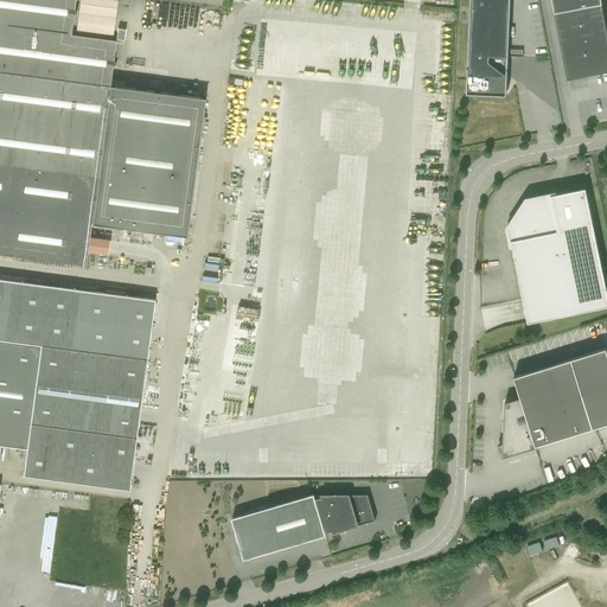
[(70,34),(75,0),(0,0),(0,254),(85,266),(88,251),(107,255),(109,240),(90,237),(91,223),(185,235),(203,98),(109,85),(116,40),(70,34)]
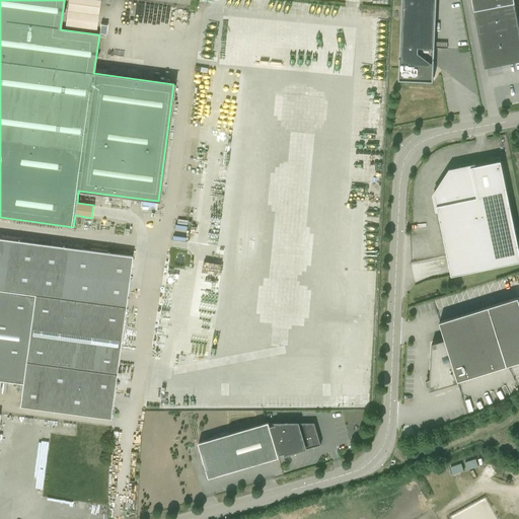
[(401,0),(399,74),(399,80),(433,81),(436,0),(401,0)]
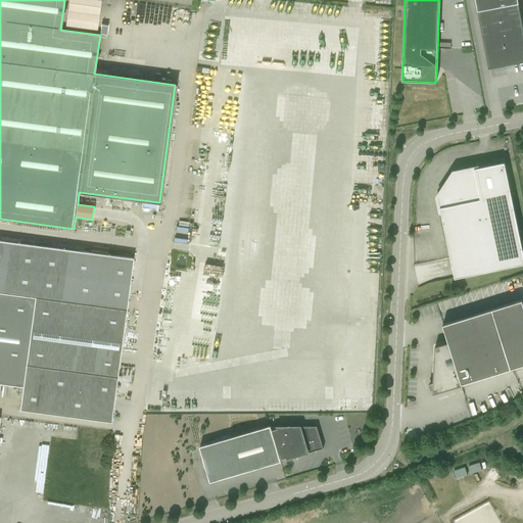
[(476,0),(488,66),(489,67),(522,60),(522,26),(518,0),(476,0)]
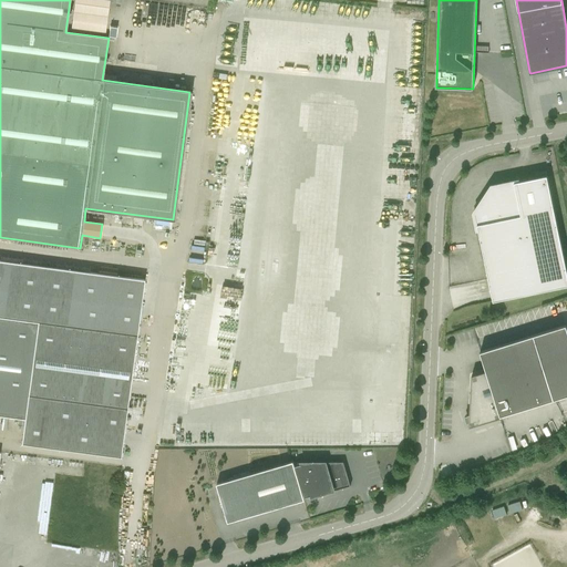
[(566,285),(566,270),(547,175),(492,186),(475,213),(486,268),(494,300),(566,285)]
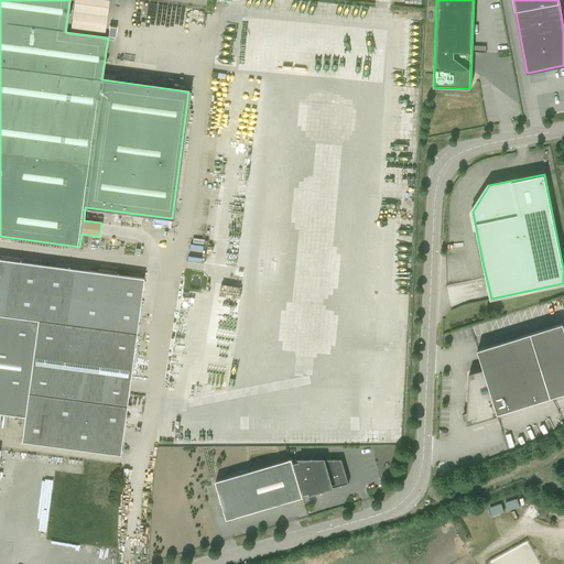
[(0,413),(24,416),(21,442),(120,455),(143,278),(0,259),(0,413)]
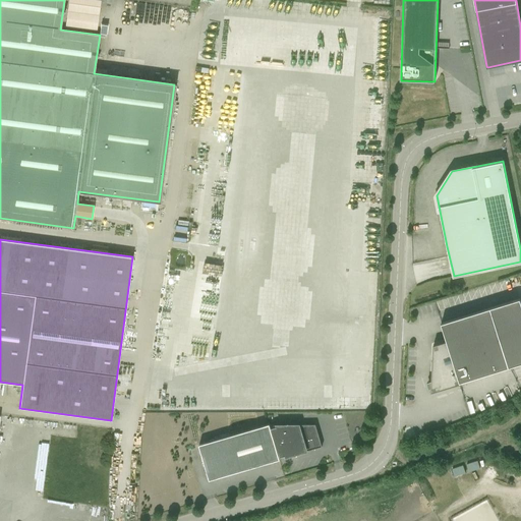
[(442,389),(520,364),(520,301),(520,298),(442,323),(447,341),(433,345),(431,381),(426,382),(430,394),(443,390),(442,389)]
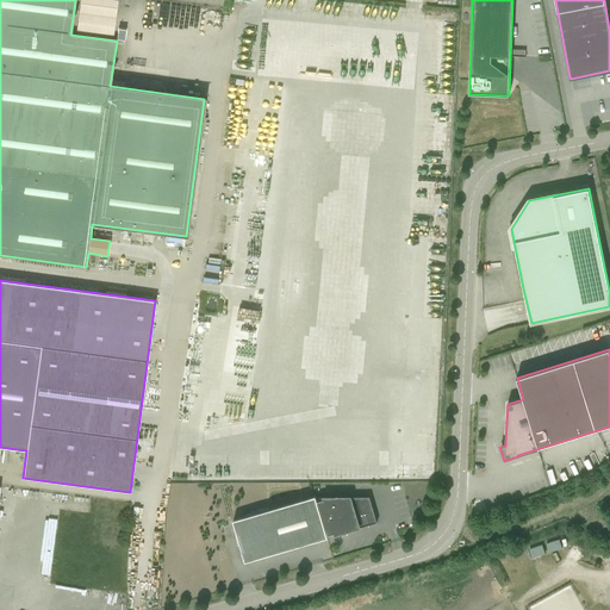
[(234,521),(246,561),(328,537),(327,535),(317,502),(313,500),(316,496),(234,521)]
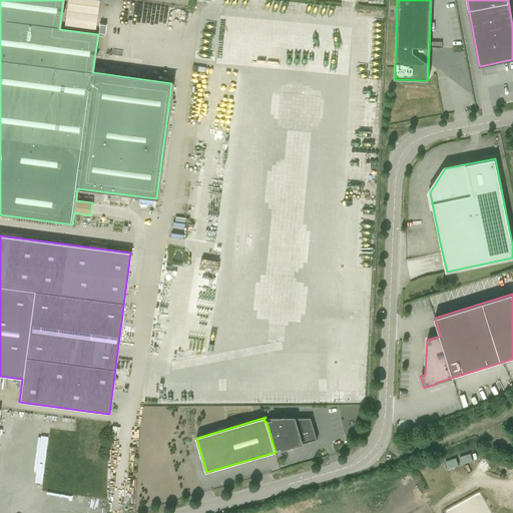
[(59,428),(75,430),(76,420),(60,418),(59,428)]
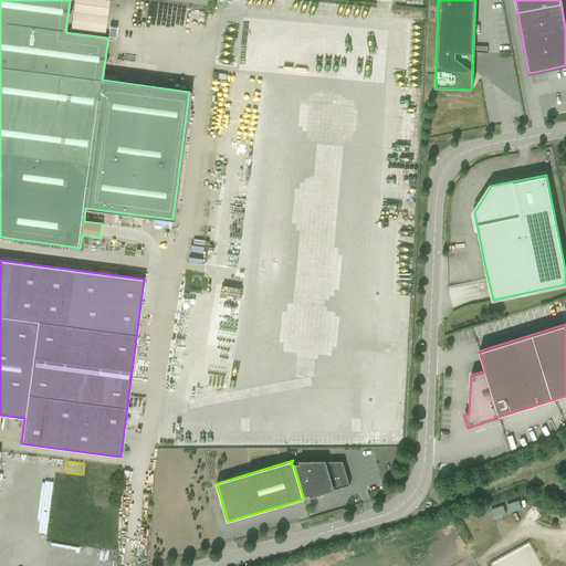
[(294,465),(303,496),(310,494),(311,496),(316,495),(306,461),(301,461),(297,468),(294,465)]
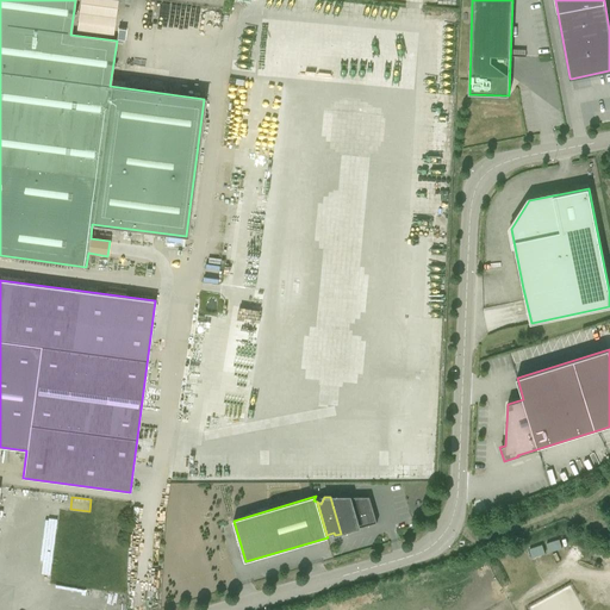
[(330,497),(341,534),(347,531),(346,528),(368,526),(378,523),(369,497),(330,497)]
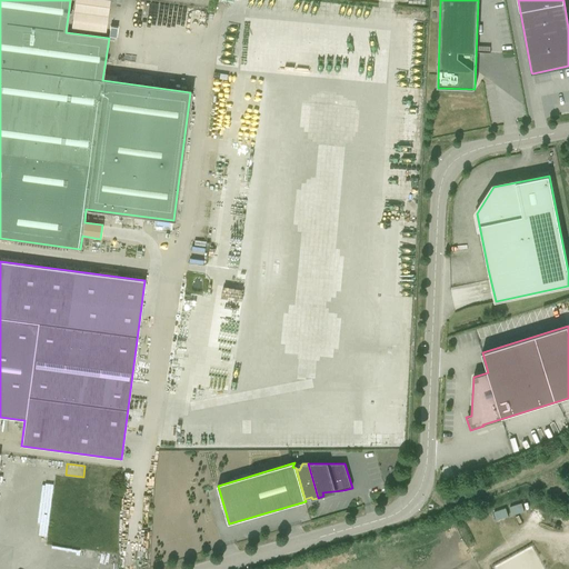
[(497,519),(523,510),(521,502),(495,511),(497,519)]
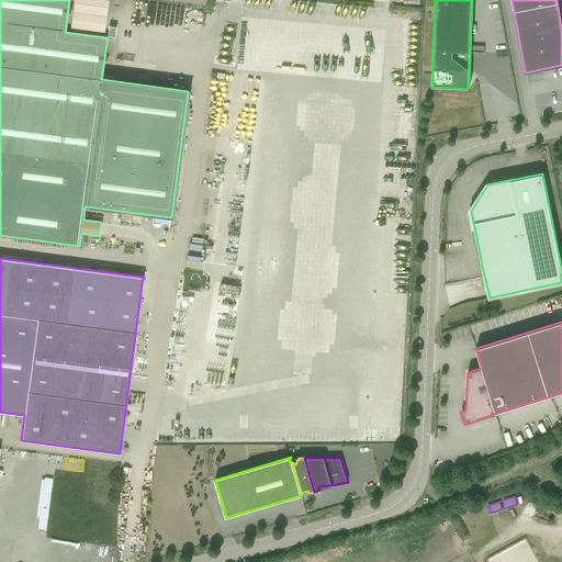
[(93,554),(94,542),(47,539),(46,551),(93,554)]
